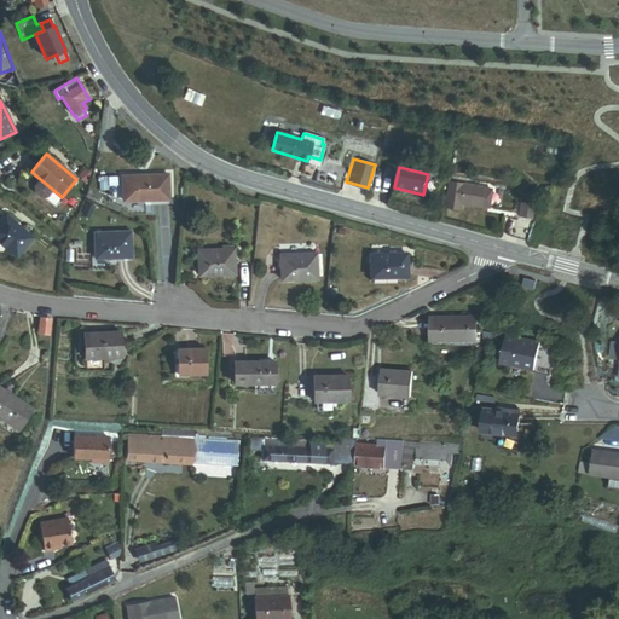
[(123,201),(169,201),(168,175),(122,177),(123,201)]
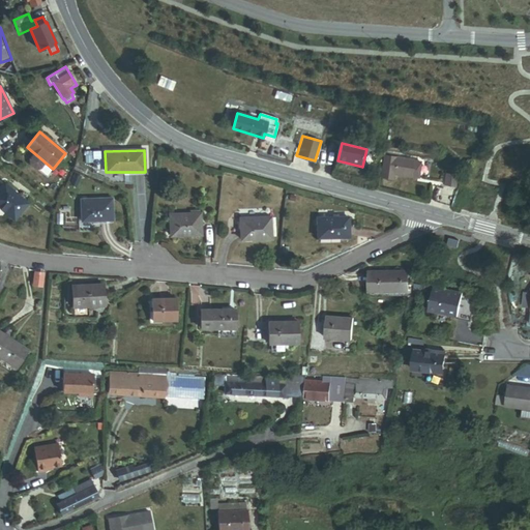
[(393,175),(411,177),(412,171),(413,162),(414,159),(383,155),(380,177),(393,179),(393,175)]
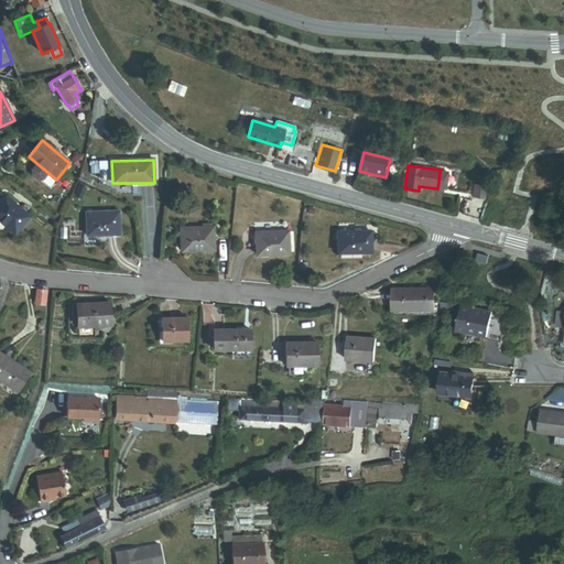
[(472,196),(485,198),(487,185),(474,183),(472,196)]
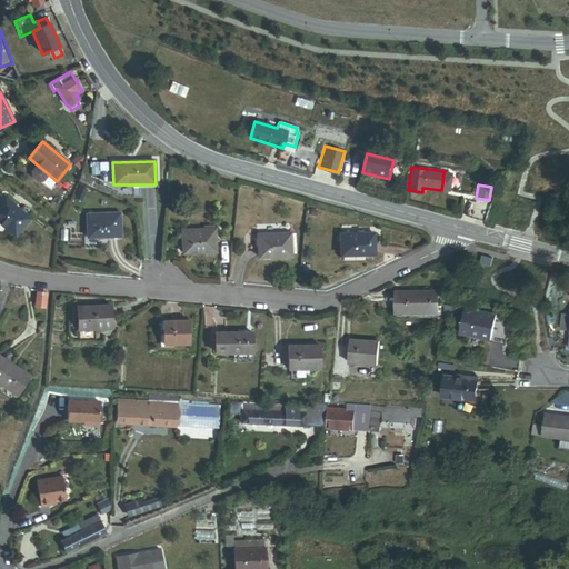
[(0,222),(16,237),(30,219),(5,198),(0,202),(0,222)]
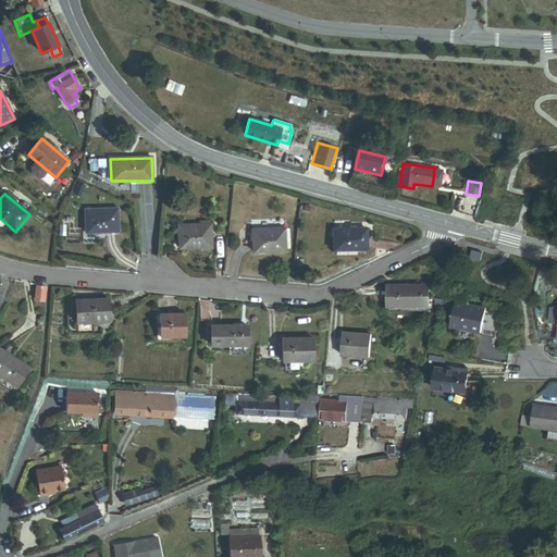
[(456,212),(474,217),(481,200),(458,195),(456,212)]
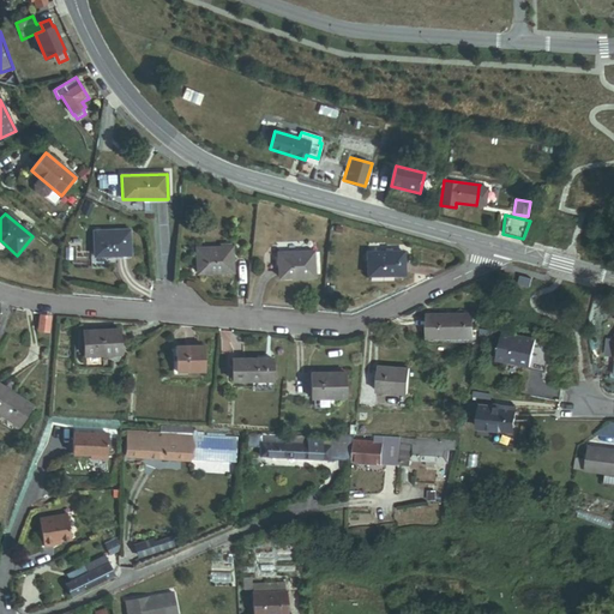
[(108,254),(130,253),(128,230),(94,233),(95,257),(108,256),(108,254)]
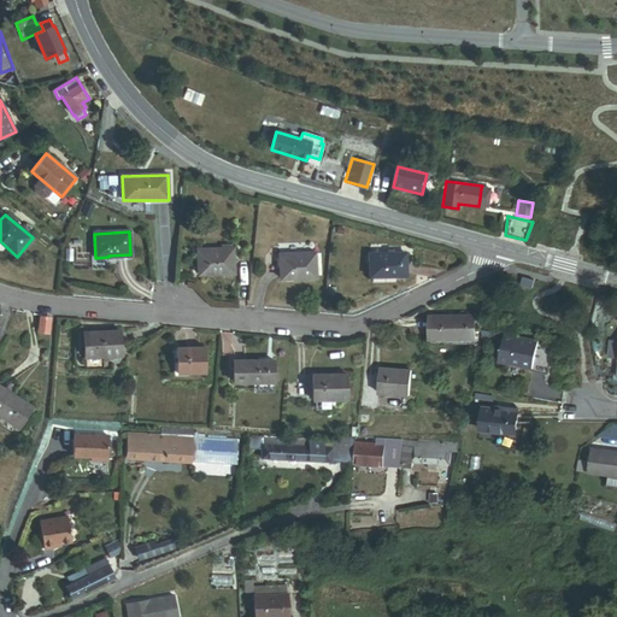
[(198,276),(234,275),(233,251),(198,252),(198,276)]
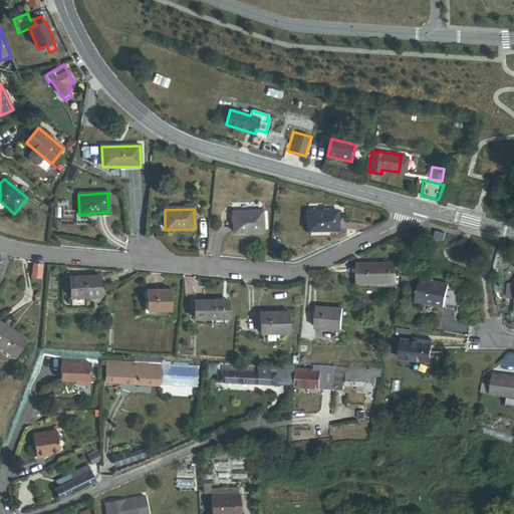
[(235,233),(264,232),(263,211),(234,213),(235,233)]
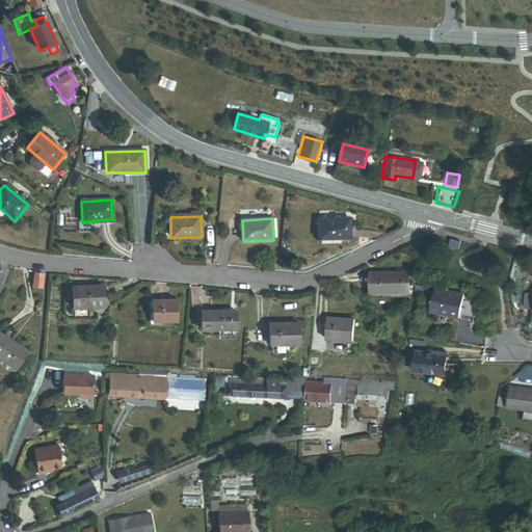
[(317,239),(350,239),(350,219),(317,219),(317,239)]
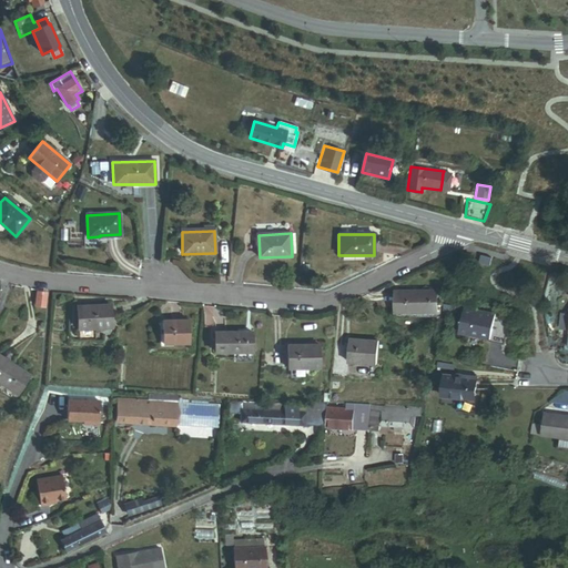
[(44,306),(47,291),(34,290),(32,305),(44,306)]
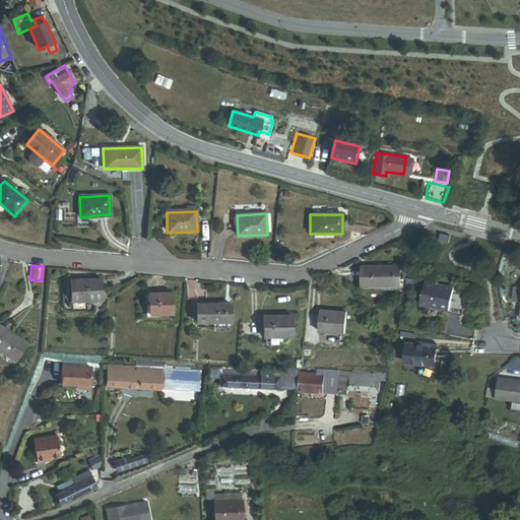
[(363,286),(401,285),(400,267),(363,267),(363,286)]
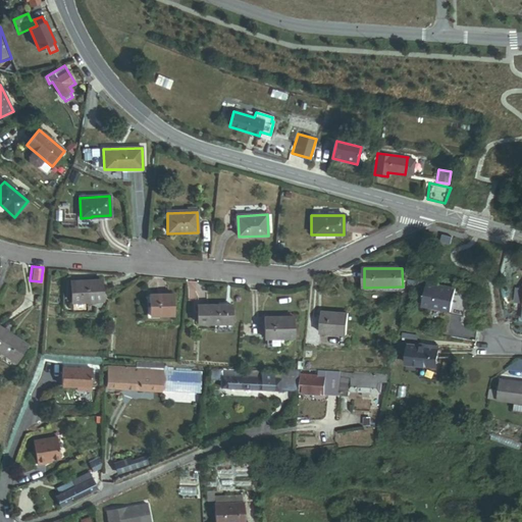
[(72,302),(103,301),(103,280),(72,280),(72,302)]
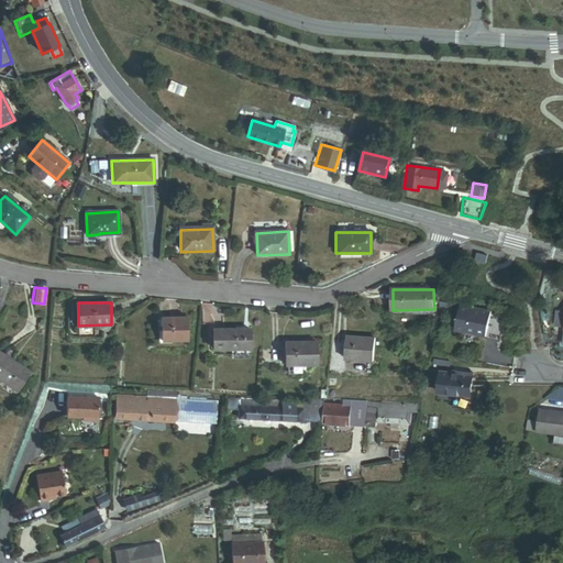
[(454,330),(486,337),(485,340),(499,343),(506,316),(460,306),(454,330)]
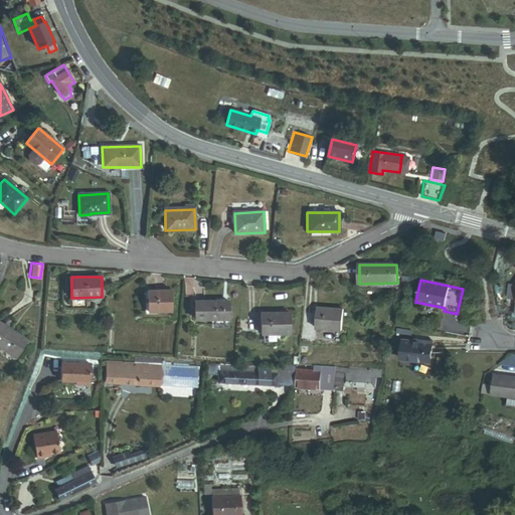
[(148,312),(172,311),(171,291),(148,292),(148,312)]
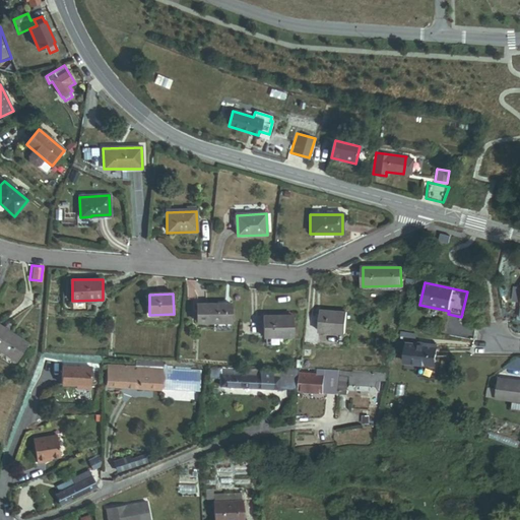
[(213,322),(231,322),(231,304),(197,305),(197,323),(213,322)]
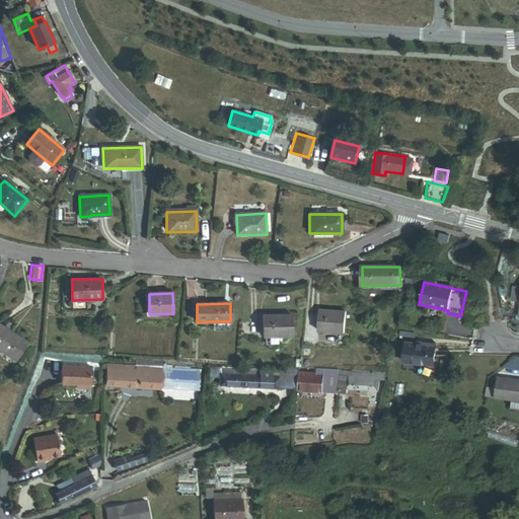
[(317,331),(344,334),(346,312),(319,310),(317,331)]
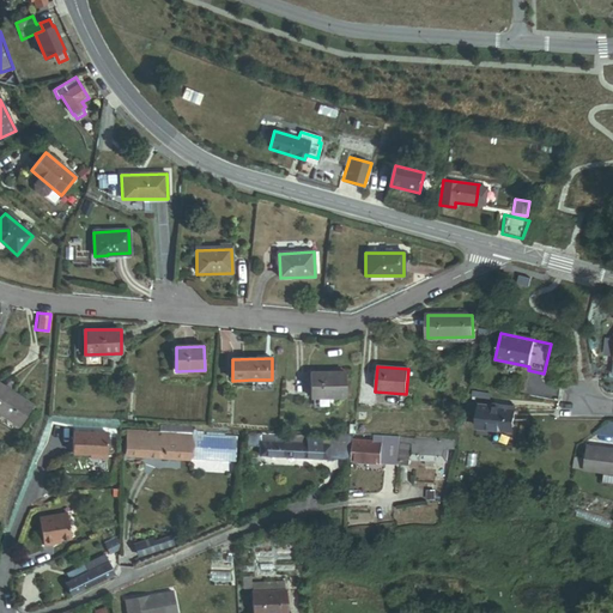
[(310,398),(345,398),(345,372),(310,374),(310,398)]
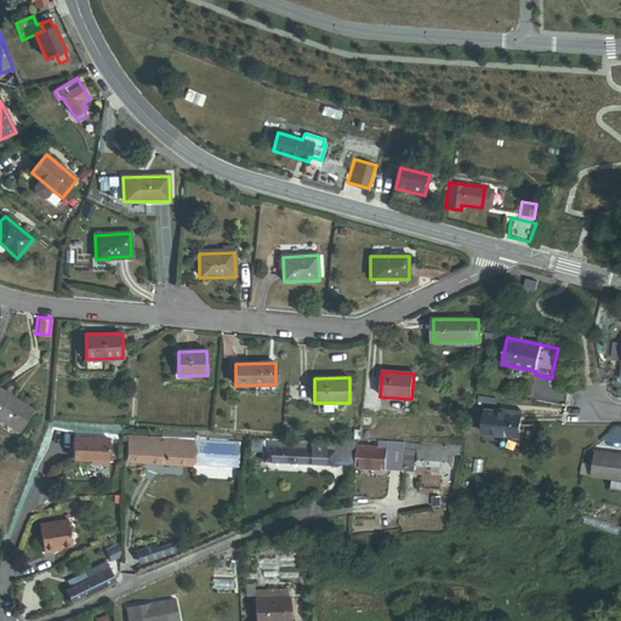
[(0,419),(18,432),(33,411),(0,388),(0,419)]
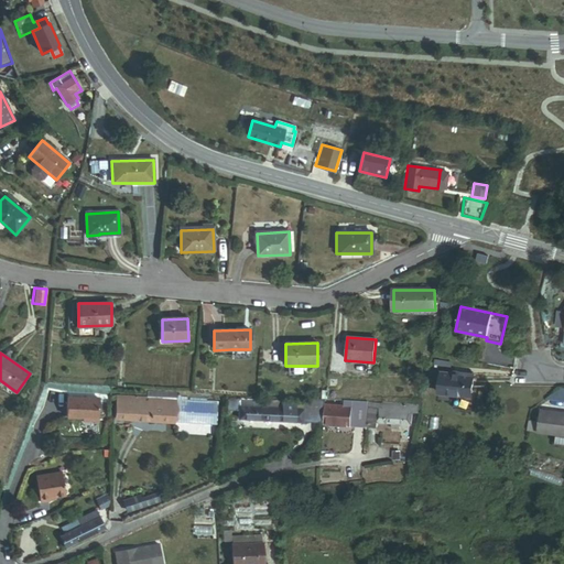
[(438,394),(472,398),(474,376),(458,373),(458,376),(441,373),(438,394)]
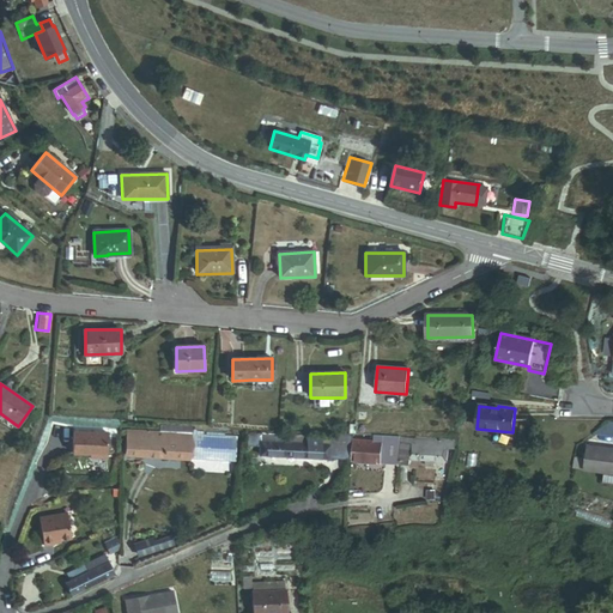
[(159,434),(190,435),(193,429),(193,428),(161,425),(159,434)]
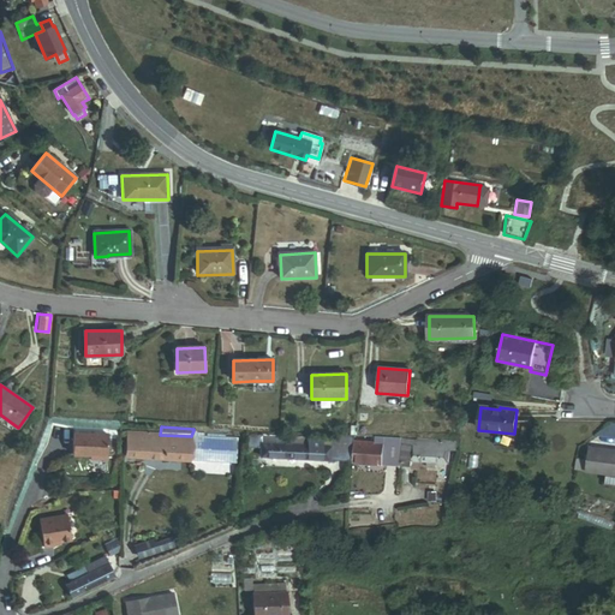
[(126,458),(190,461),(191,436),(160,435),(127,433),(126,458)]
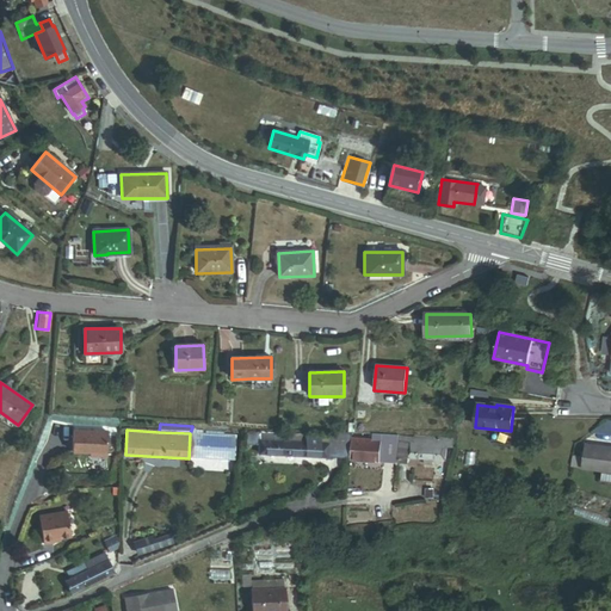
[(93,455),(93,457),(106,458),(106,433),(73,433),(72,454),(90,455),(93,455)]
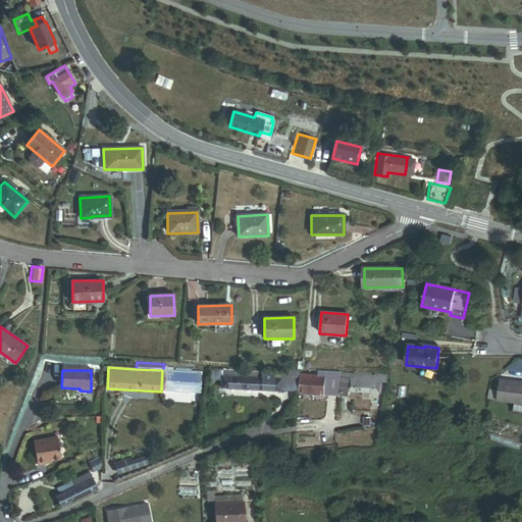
[(161,392),(201,394),(202,373),(172,371),(162,370),(161,392)]
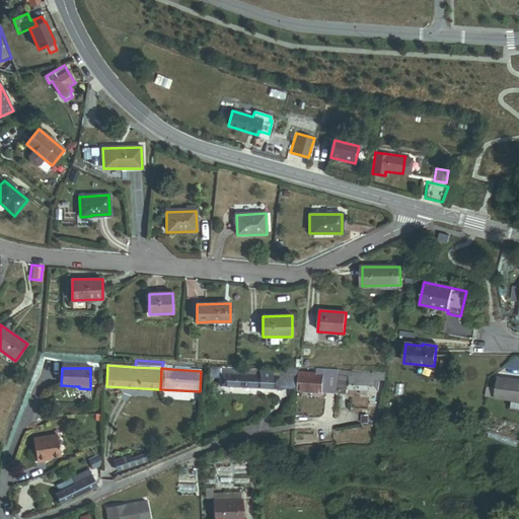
[(220,386),(297,390),(298,372),(221,368),(220,386)]
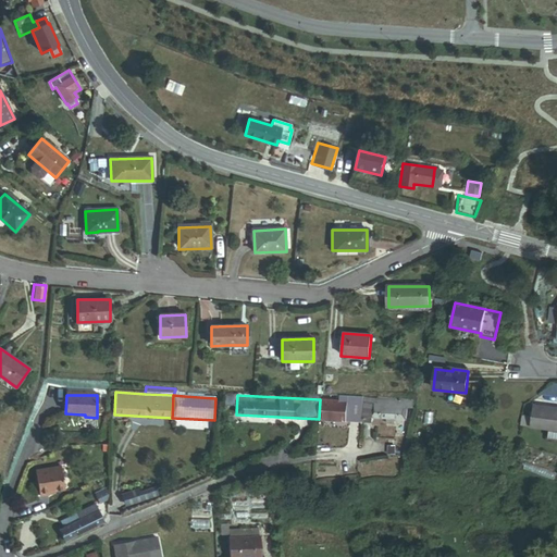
[(320,420),(362,422),(363,395),(337,396),(336,403),(321,401),(320,420)]
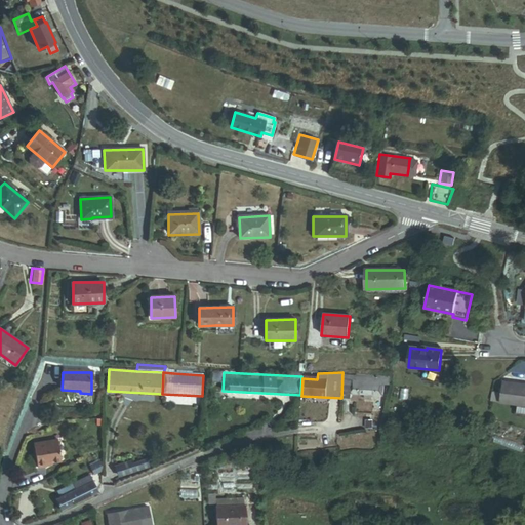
[(384,386),(390,386),(391,375),(342,372),(341,398),(351,399),(352,395),(364,396),(371,396),(382,397),(384,386)]
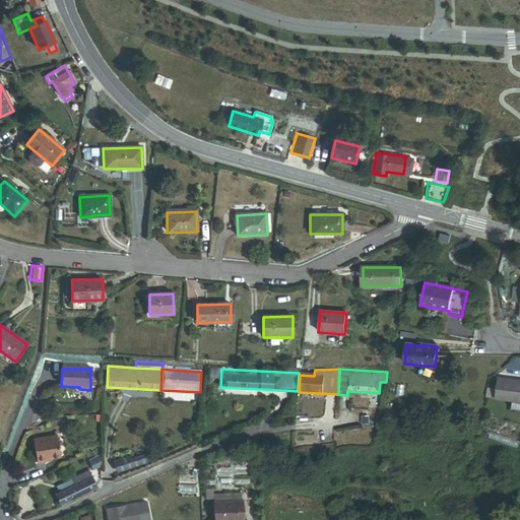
[(514,398),(519,399),(519,381),(498,379),(496,398),(513,401),(514,398)]
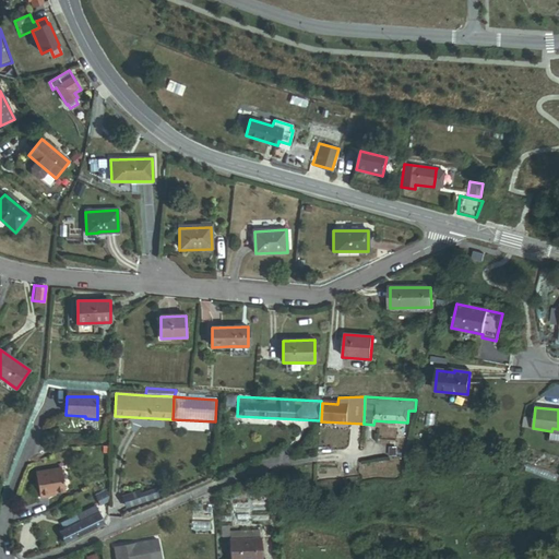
[(35,473),(40,498),(49,497),(48,494),(64,490),(60,468),(35,473)]
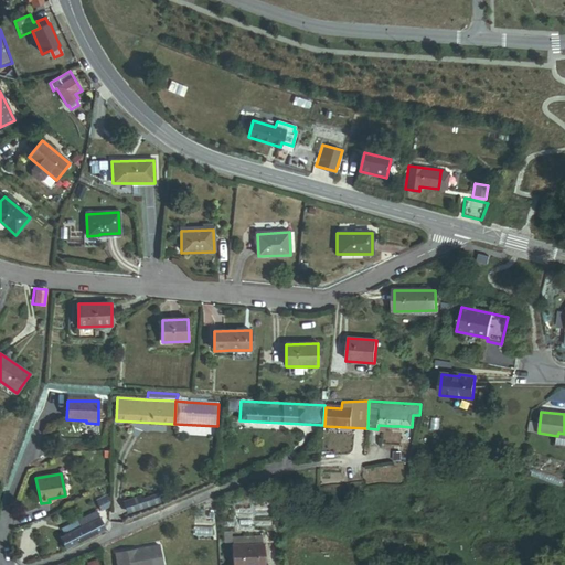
[(110,503),(110,493),(93,500),(96,509),(110,503)]
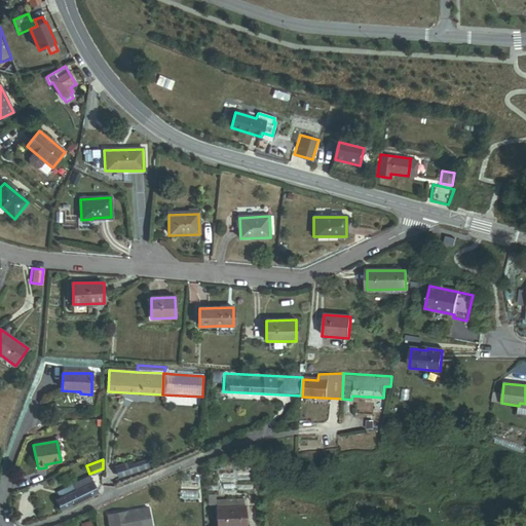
[(115,468),(118,478),(149,468),(146,461),(130,466),(129,464),(115,468)]
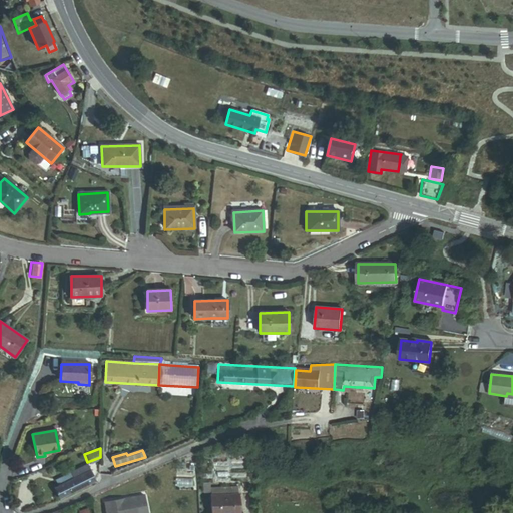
[(54,489),(59,499),(95,481),(92,475),(88,466),(70,474),(71,474),(59,480),(60,482),(58,485),(59,487),(54,489)]
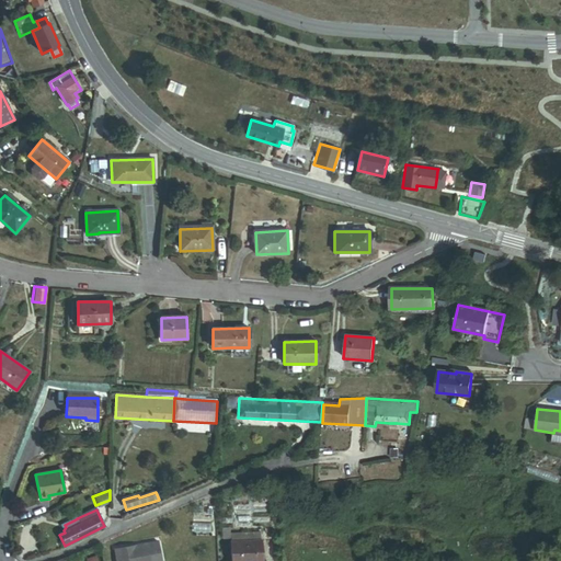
[(57,529),(59,535),(65,533),(64,530),(66,527),(65,525),(57,529)]
